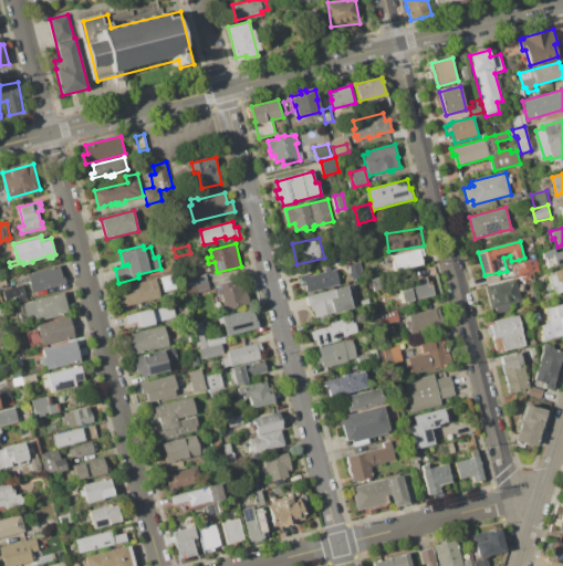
[(423,248),(425,255),(420,257),(423,263),(396,270),(393,255),(423,248)]
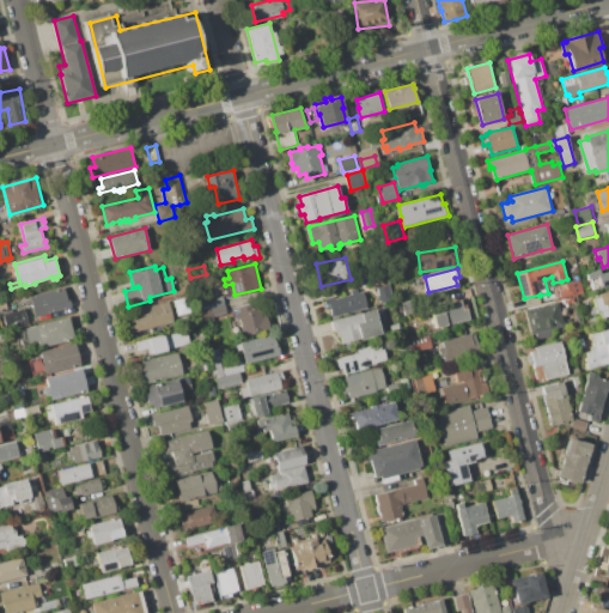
[(601,269),(602,274),(608,272),(608,286),(595,290),(592,279),(589,280),(586,273),(601,269)]
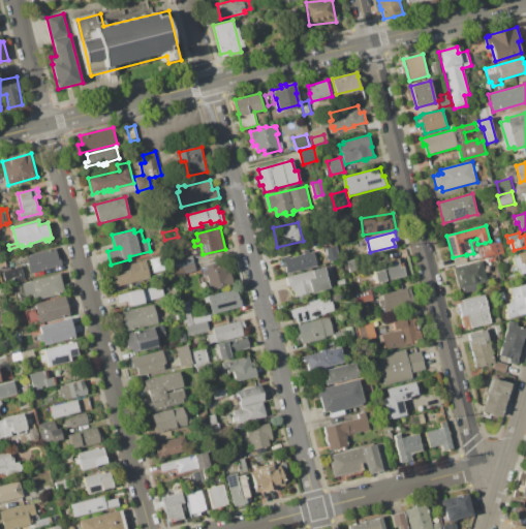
[(338,246),(341,259),(331,261),(328,248),(338,246)]
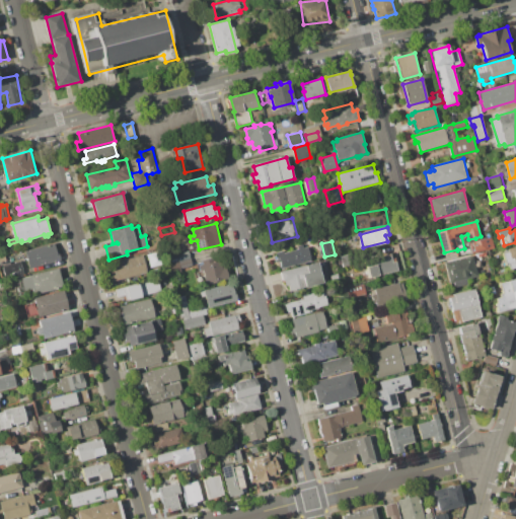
[(56,243),(59,256),(61,255),(62,261),(60,262),(30,269),(27,260),(26,260),(26,258),(27,258),(25,251),(56,243)]
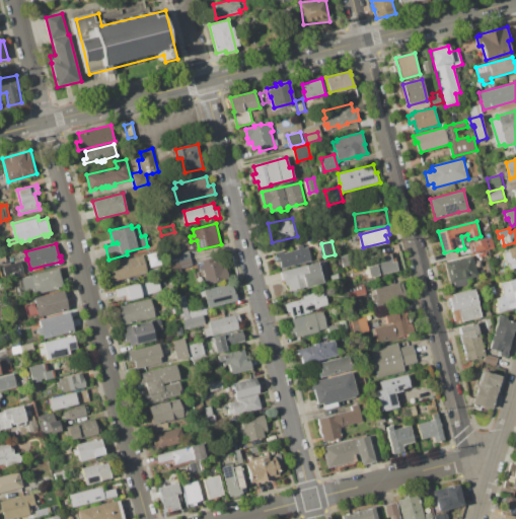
[(284,250),(284,252),(308,246),(312,261),(282,269),(279,256),(278,257),(276,252),(284,250)]
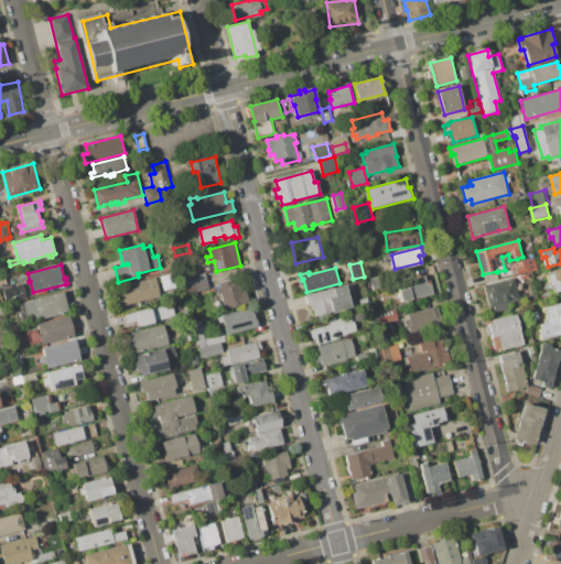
[(554,273),(553,270),(560,268),(560,291),(556,293),(554,288),(551,288),(548,275),(554,273)]
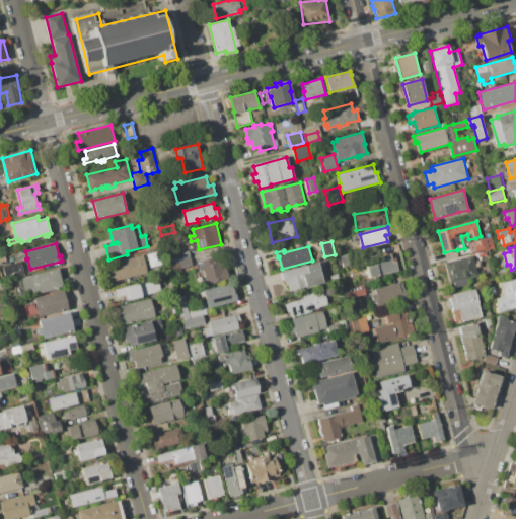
[(161,250),(164,264),(151,267),(148,254),(161,250)]
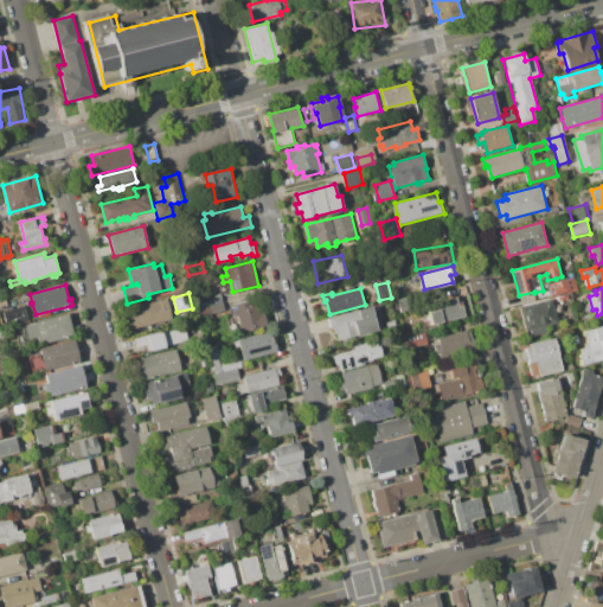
[(200,308),(198,300),(222,294),(226,311),(212,314),(213,318),(199,321),(197,310),(200,308)]
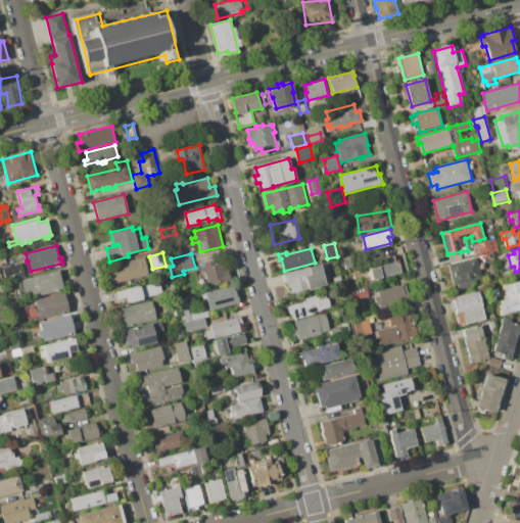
[(357,255),(360,266),(347,269),(345,258),(357,255)]
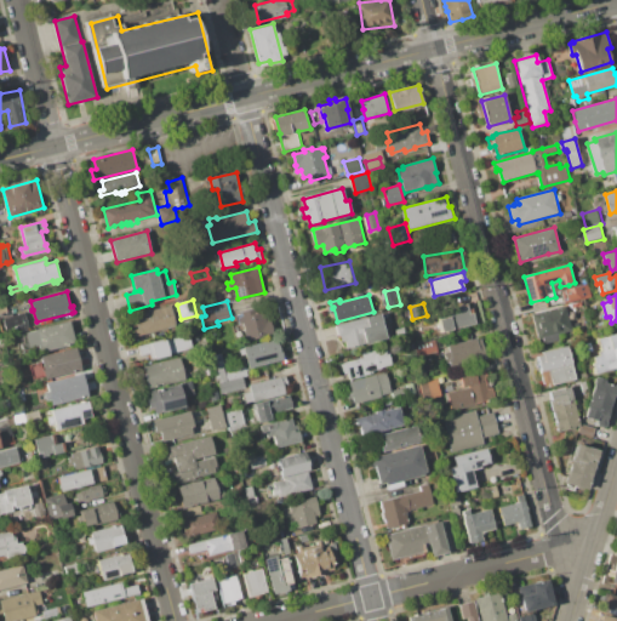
[(467,303),(469,314),(474,313),(476,323),(443,331),(438,311),(467,303)]
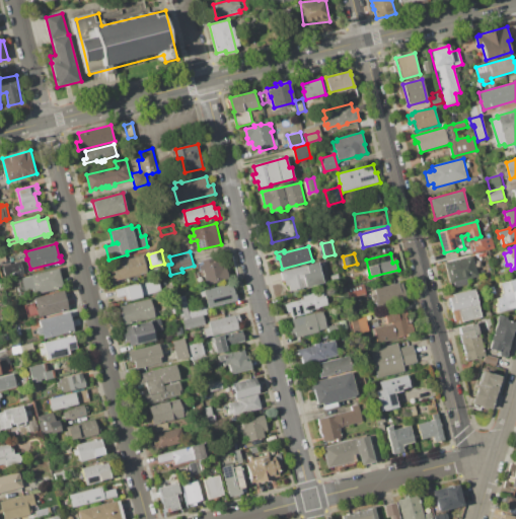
[(115,270),(113,263),(143,254),(148,273),(114,281),(111,271),(115,270)]
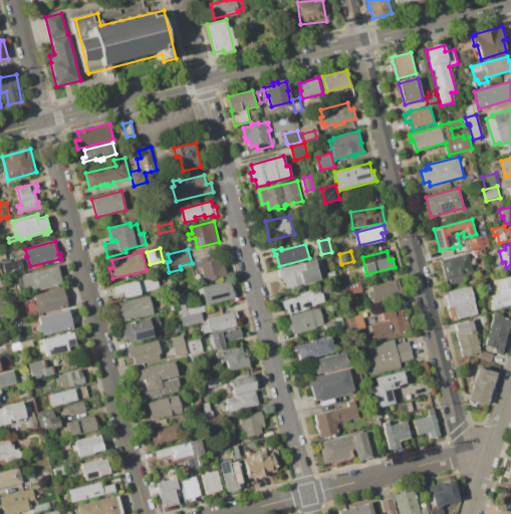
[(469,252),(475,273),(463,276),(465,282),(452,286),(451,280),(447,281),(441,260),(469,252)]
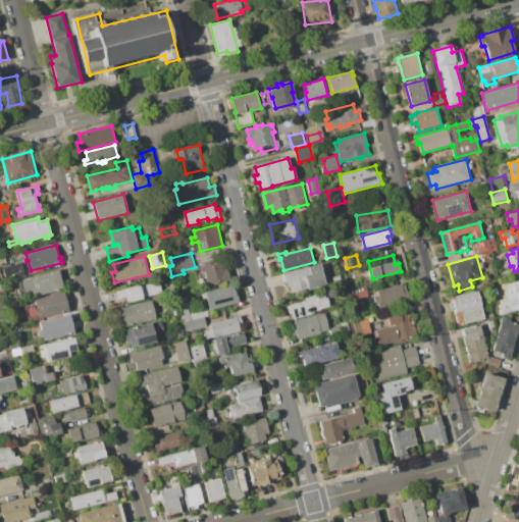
[(203,262),(204,265),(200,267),(206,289),(231,281),(226,260),(218,262),(217,258),(203,262)]
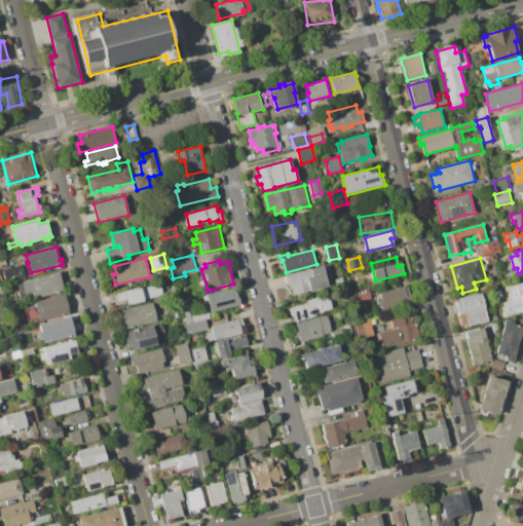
[(22,265),(25,278),(7,284),(3,269),(22,265)]
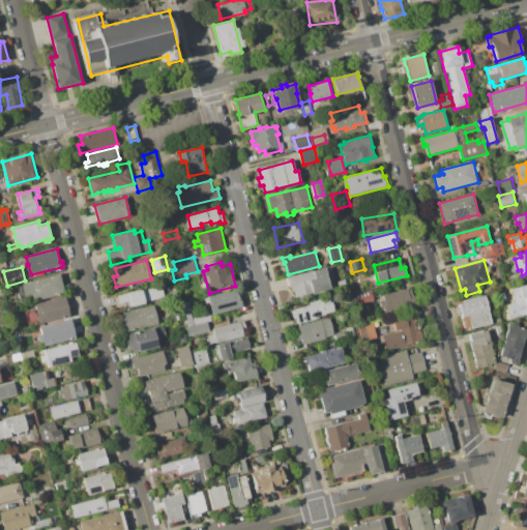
[(314,270),(325,267),(330,288),(314,292),(296,297),(295,291),(292,292),(291,286),(289,287),(287,277),(314,270)]
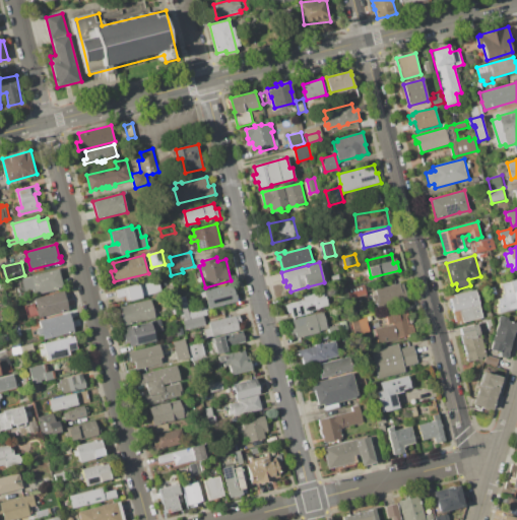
[(31,277),(30,275),(59,268),(64,287),(36,295),(34,295),(33,289),(19,293),(16,280),(31,277)]
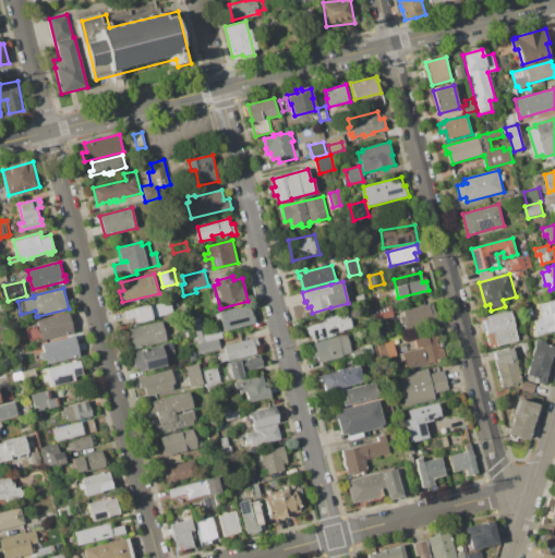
[(535,326),(534,322),(539,319),(539,316),(542,315),(539,304),(554,299),(554,330),(537,336),(533,326),(535,326)]
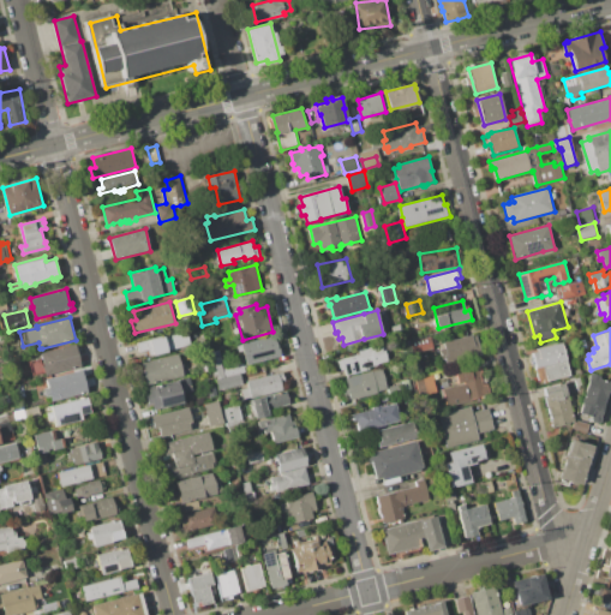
[(151,340),(150,338),(165,334),(165,336),(187,330),(191,345),(180,347),(180,350),(178,351),(178,348),(168,351),(150,356),(149,351),(139,353),(138,348),(137,344),(151,340)]
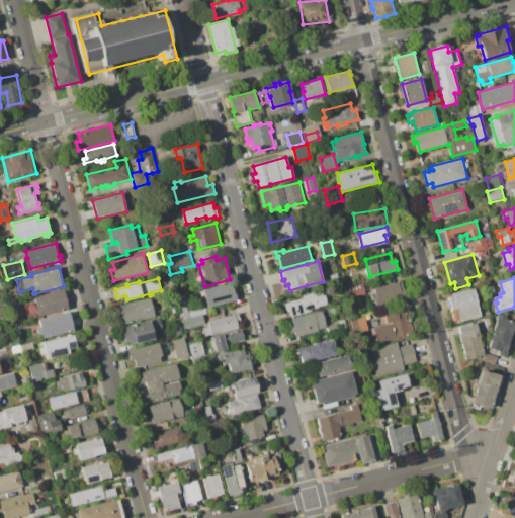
[(375,292),(374,287),(399,281),(400,282),(403,282),(407,297),(377,306),(375,300),(373,301),(371,293),(375,292)]
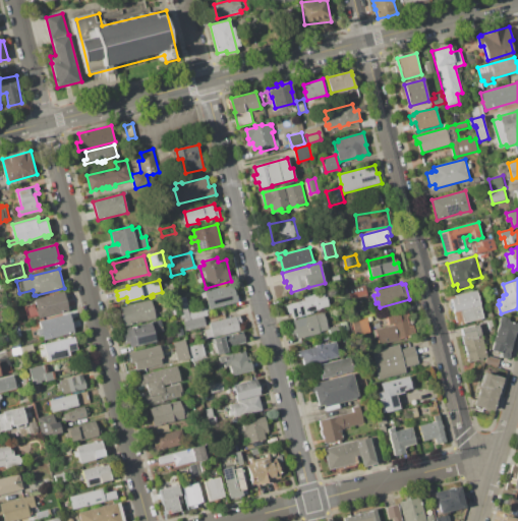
[(206,293),(206,291),(233,284),(235,292),(236,292),(239,301),(226,305),(224,305),(210,309),(207,297),(203,298),(202,294),(206,293)]
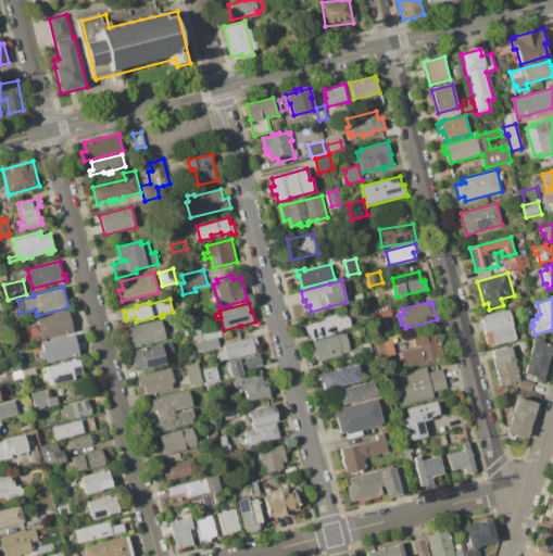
[(390,304),(393,314),(375,318),(374,314),(373,308),(390,304)]
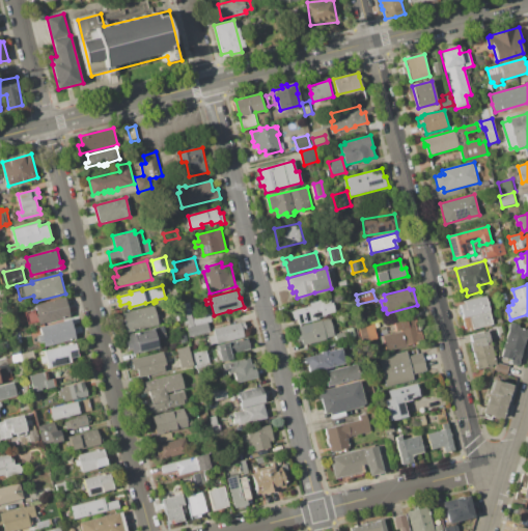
[(466,303),(466,302),(488,296),(491,310),(494,324),(475,329),(475,330),(472,331),(471,329),(467,330),(461,305),(466,303)]
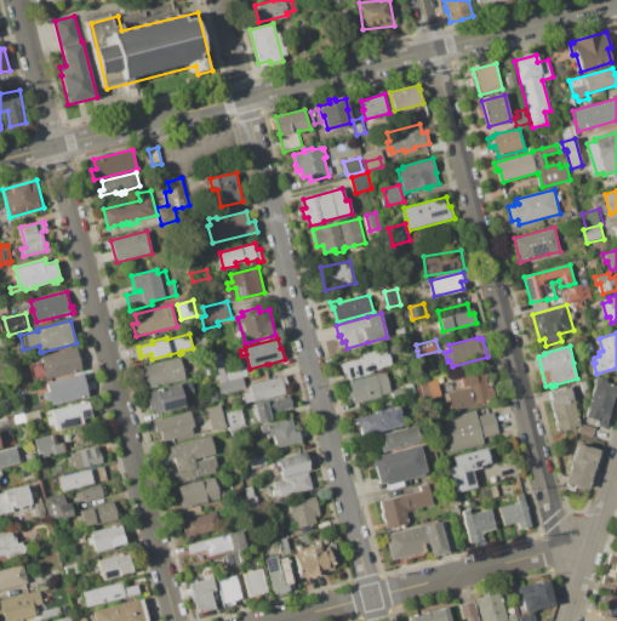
[(41,362),(44,368),(41,355),(76,347),(83,370),(46,379),(45,376),(34,379),(30,365),(41,362)]
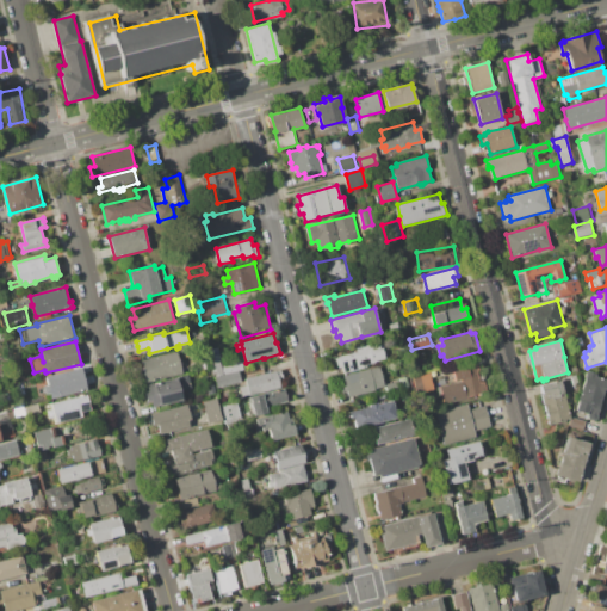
[(341,357),(341,356),(358,352),(357,347),(370,344),(370,346),(382,343),(385,358),(379,359),(381,360),(366,364),(366,366),(346,372),(344,366),(339,368),(336,358),(341,357)]
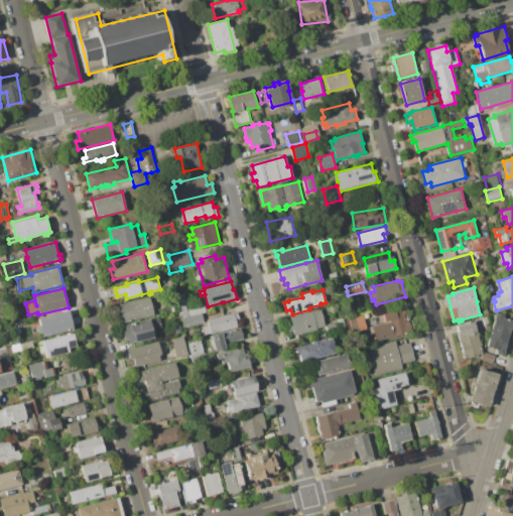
[(185,293),(187,302),(186,303),(187,309),(206,305),(208,312),(203,313),(206,323),(184,328),(182,318),(181,318),(178,304),(177,305),(175,296),(185,293)]
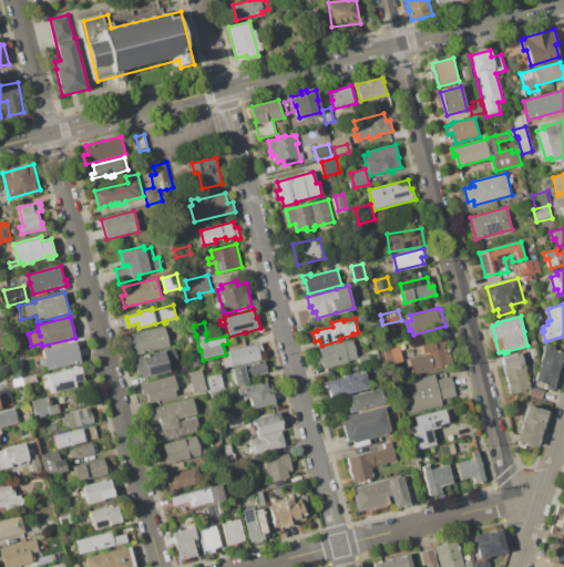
[(165,326),(171,346),(137,354),(132,334),(165,326)]
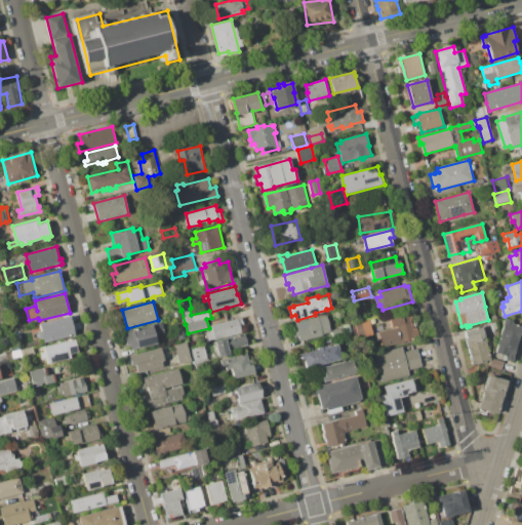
[(397,327),(397,325),(392,327),(391,319),(411,314),(412,317),(410,318),(413,328),(417,327),(419,336),(402,340),(402,342),(383,347),(378,331),(397,327)]
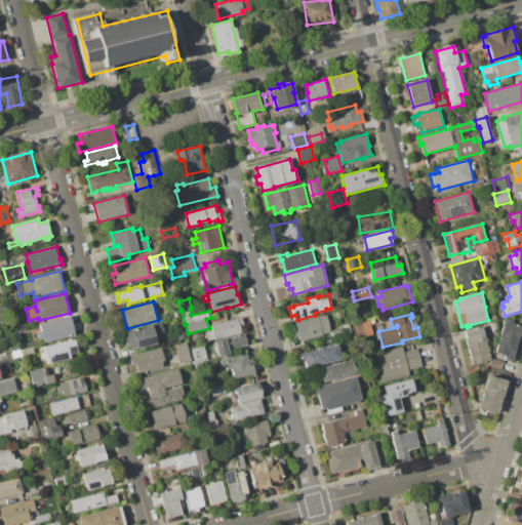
[(37,332),(37,331),(41,330),(39,323),(70,315),(75,334),(44,341),(43,337),(35,339),(34,333),(37,332)]
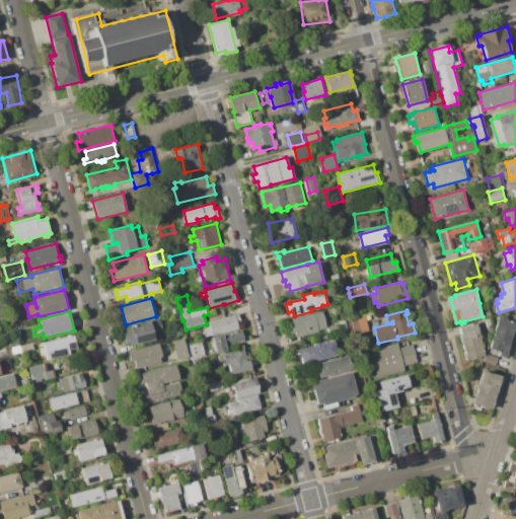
[(294,325),(292,319),(323,311),(327,327),(319,330),(319,331),(297,338),(295,331),(292,332),(290,326),(294,325)]
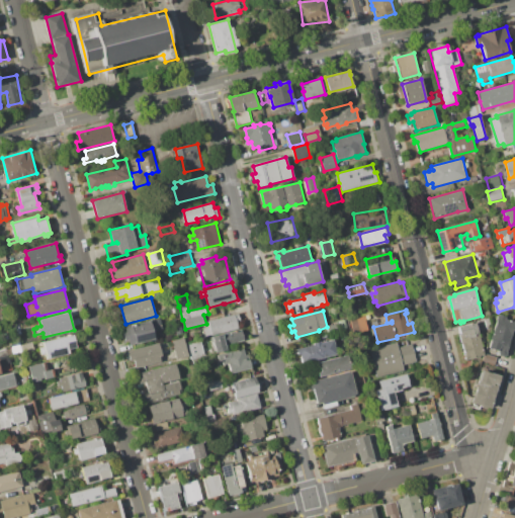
[(209,327),(208,321),(239,314),(241,321),(237,322),(239,329),(211,335),(205,336),(203,328),(209,327)]
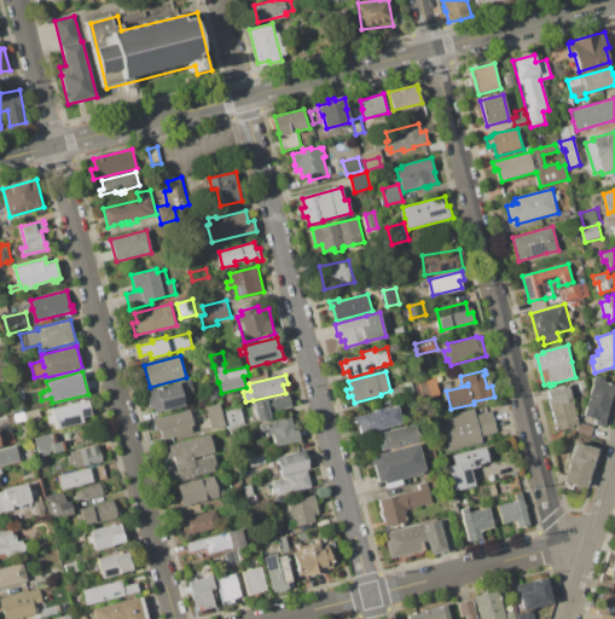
[(586,406),(587,406),(595,383),(592,382),(595,376),(604,379),(604,380),(614,383),(614,393),(605,422),(604,424),(603,427),(595,424),(596,422),(597,420),(584,415),(586,406)]
